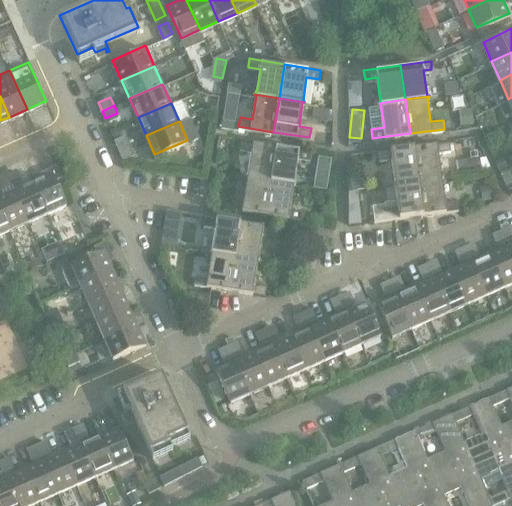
[(115,139),(118,147),(130,142),(127,135),(115,139)]
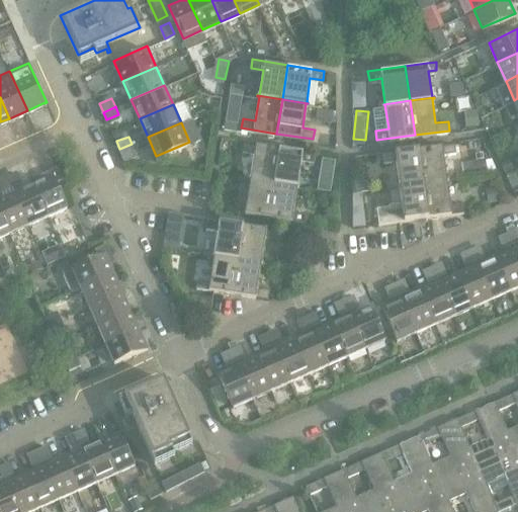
[(249,176),(273,180),(278,146),(243,141),(242,150),(254,152),(251,176),(249,176)]
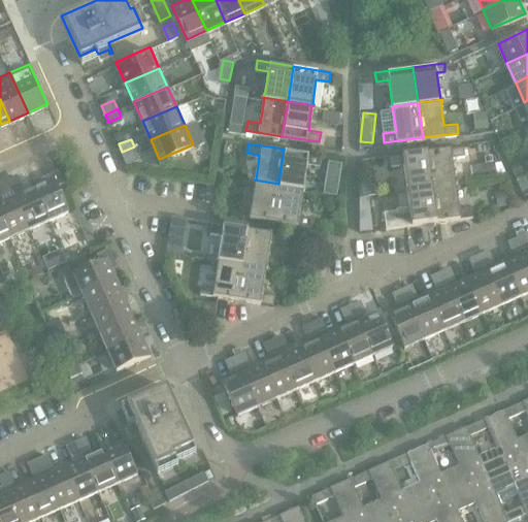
[(428,150),(432,185),(457,181),(455,181),(452,156),(465,154),(463,144),(428,150)]
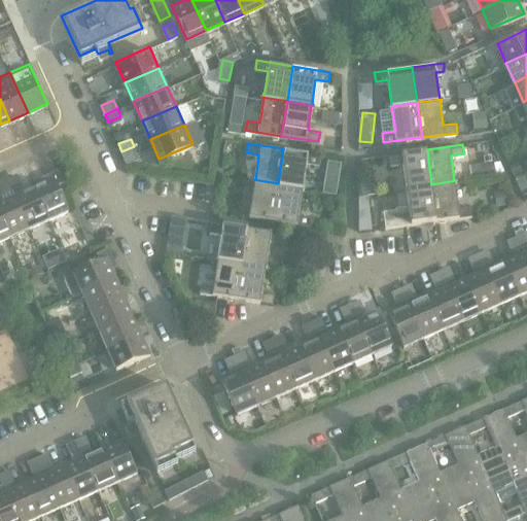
[(134,146),(121,151),(126,160),(138,154),(134,146)]
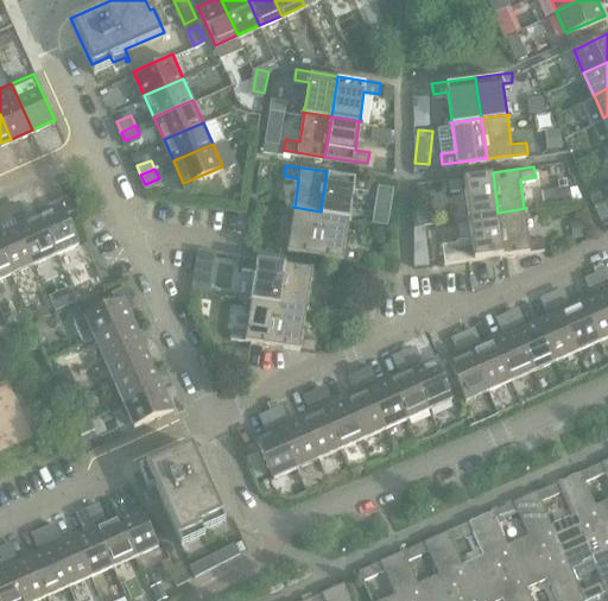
[(327,171),(321,212),(352,216),(352,215),(349,215),(354,187),(367,189),(369,178),(327,171)]
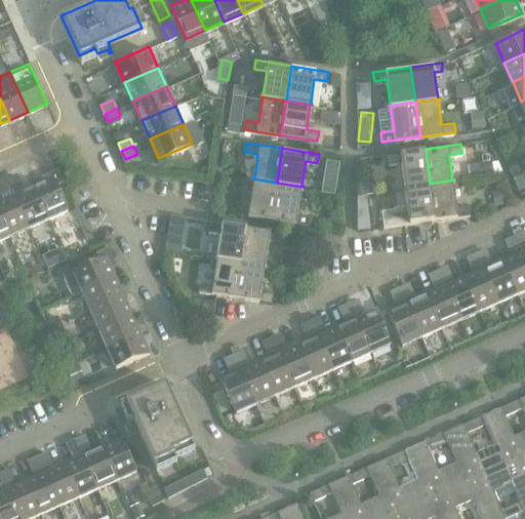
[(403,186),(403,187),(430,184),(426,149),(388,153),(389,162),(402,161),(405,186),(403,186)]
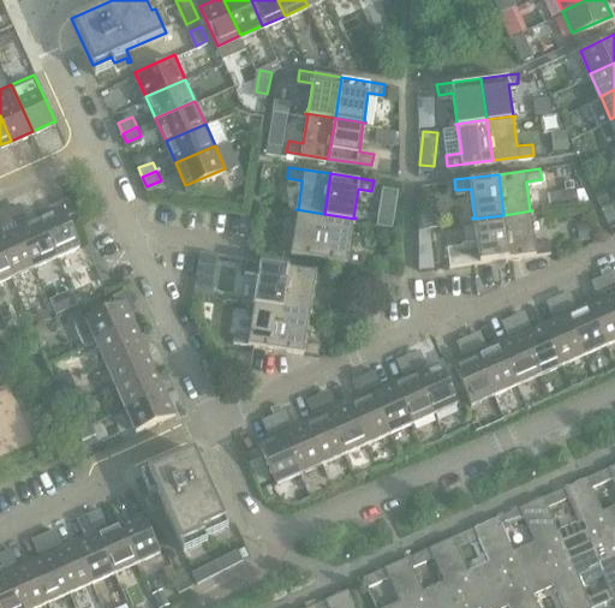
[(380,195),(393,196),(395,182),(382,179),(380,195)]
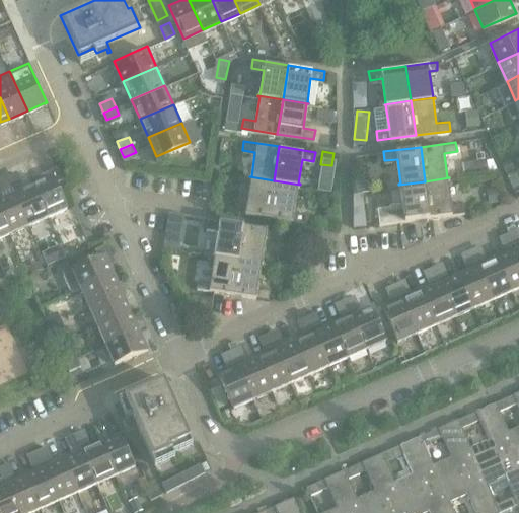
[(33,180),(48,214),(68,206),(56,179),(63,175),(58,164),(49,168),(52,172),(33,180)]
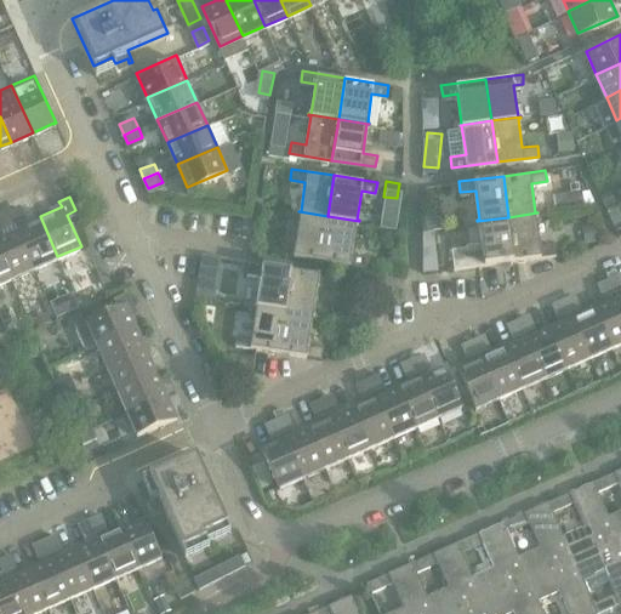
[(9,208),(15,221),(24,217),(17,203),(9,208)]
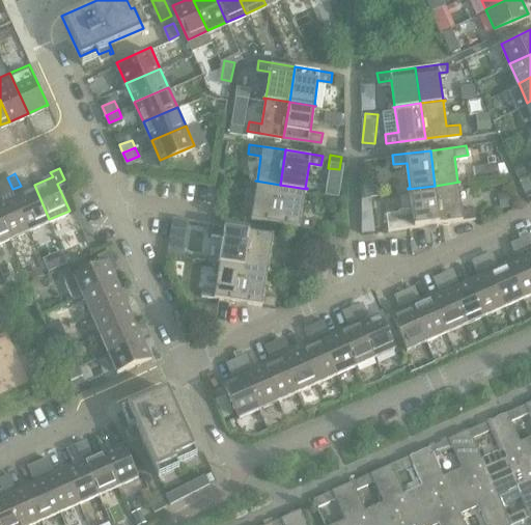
[(12,189),(7,177),(0,180),(0,183),(4,193),(12,189)]
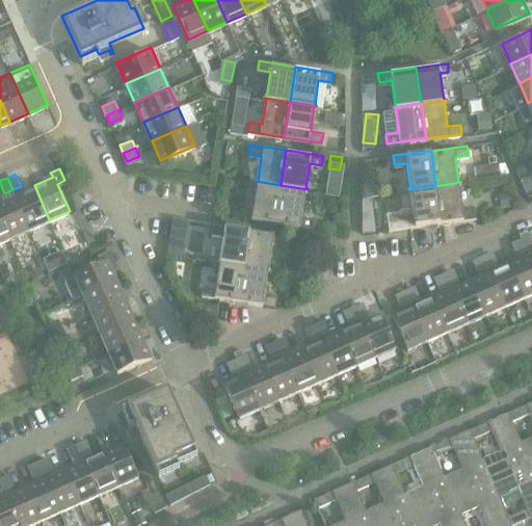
[(251,216),(276,220),(281,185),(256,181),(256,182),(257,182),(251,216)]
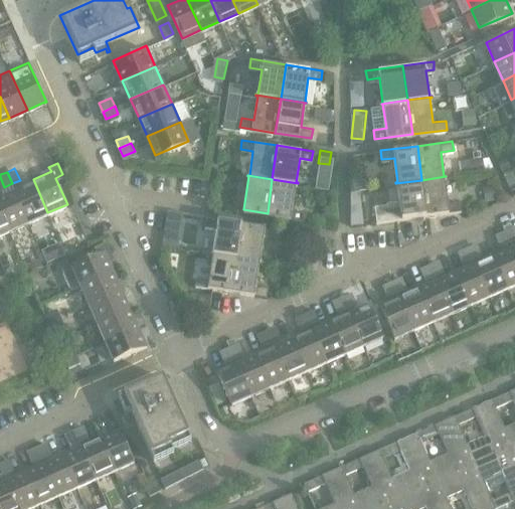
[(421,180),(426,214),(461,209),(460,200),(448,202),(445,177),(446,177),(446,176),(421,180)]
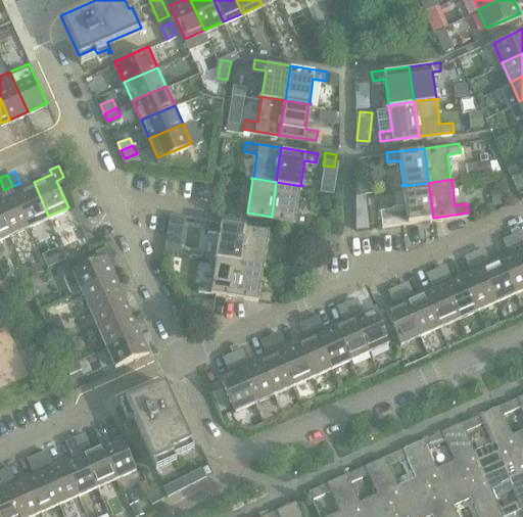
[(14,191),(29,225),(48,216),(34,182),(14,191)]
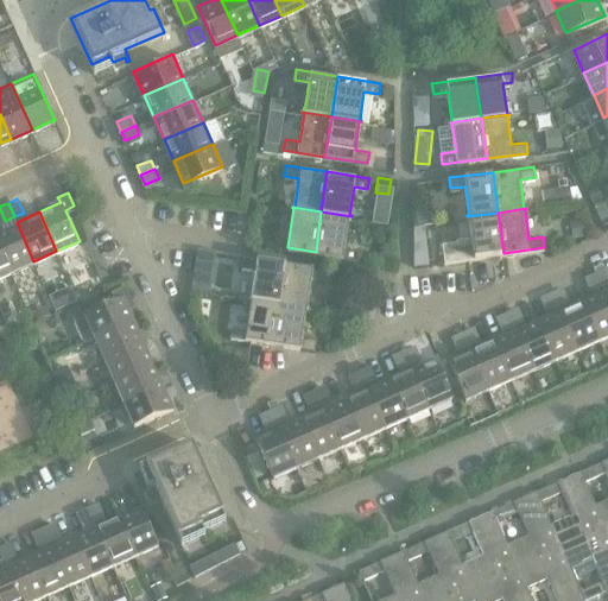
[(321,212),(316,252),(358,259),(359,248),(344,246),(349,216),(352,217),(352,216),(321,212)]
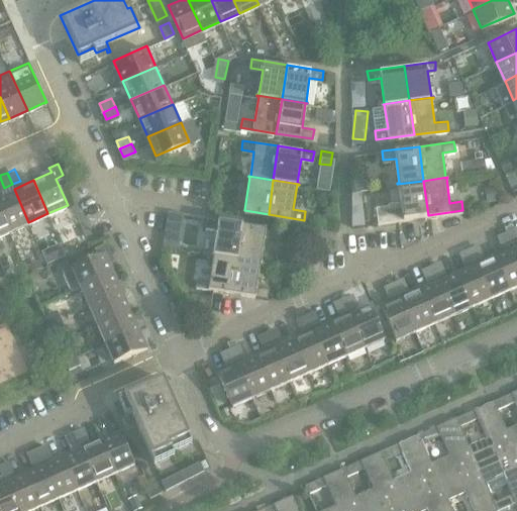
[(423,181),(397,184),(397,185),(399,184),(401,200),(389,201),(389,203),(376,205),(378,221),(428,215),(423,181)]
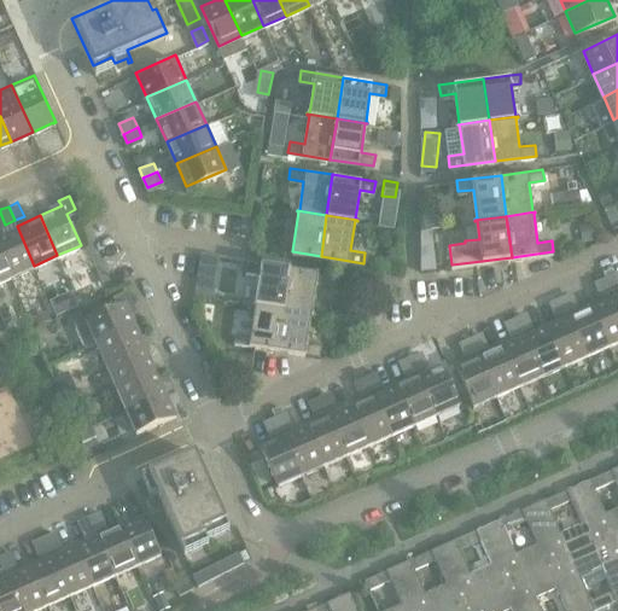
[(0,232),(0,246),(12,275),(34,266),(17,226),(0,232)]
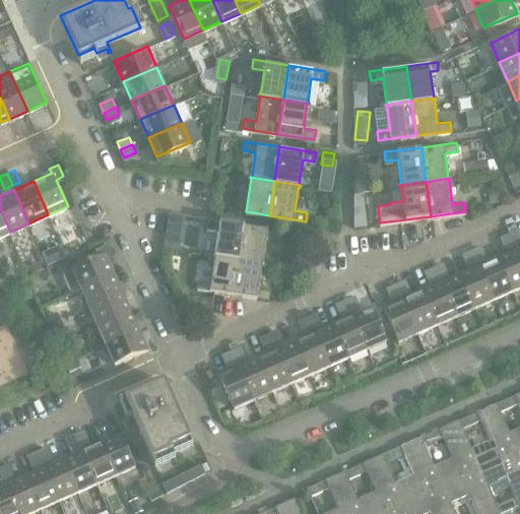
[(0,236),(10,232),(0,207),(0,236)]
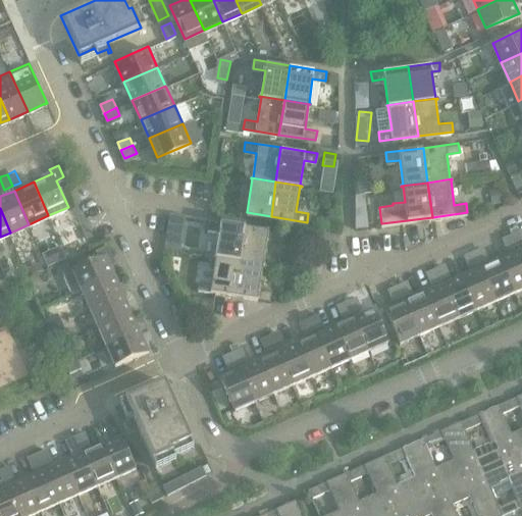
[(173,212),(171,241),(185,242),(186,213),(173,212)]
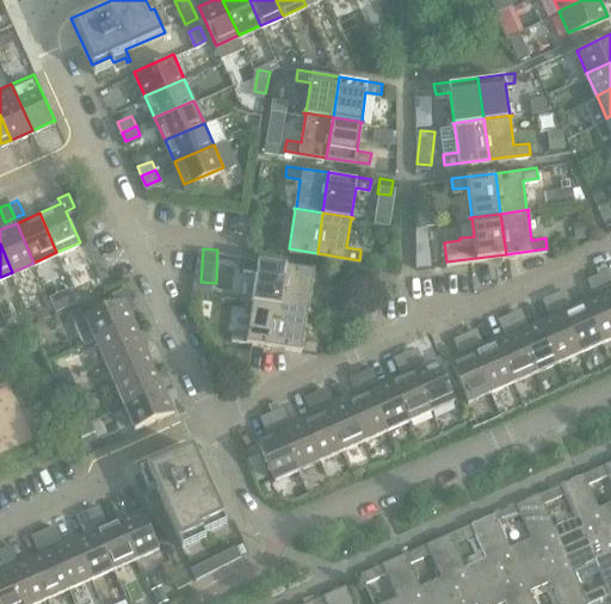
[(251,297),(251,299),(281,303),(288,263),(245,256),(242,266),(258,269),(253,299),(251,297)]
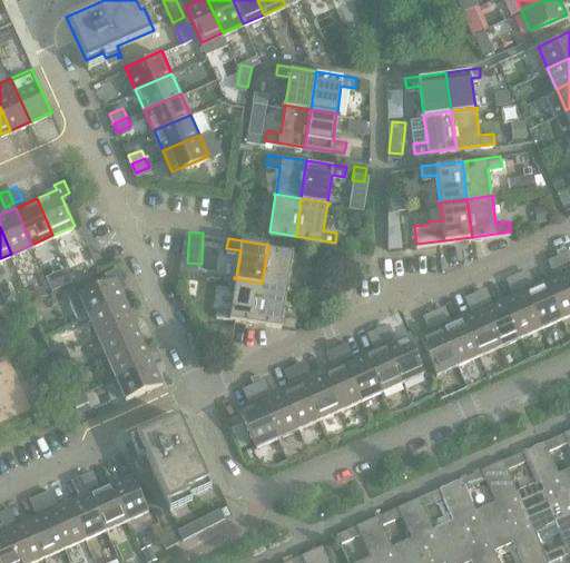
[(268,245),(262,283),(290,287),(290,286),(287,286),(292,259),(305,262),(307,252),(268,245)]
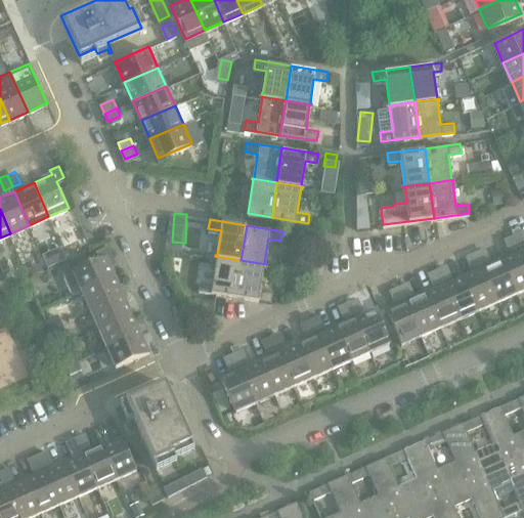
[(514,232),(519,244),(523,242),(523,234),(521,228),(514,232)]
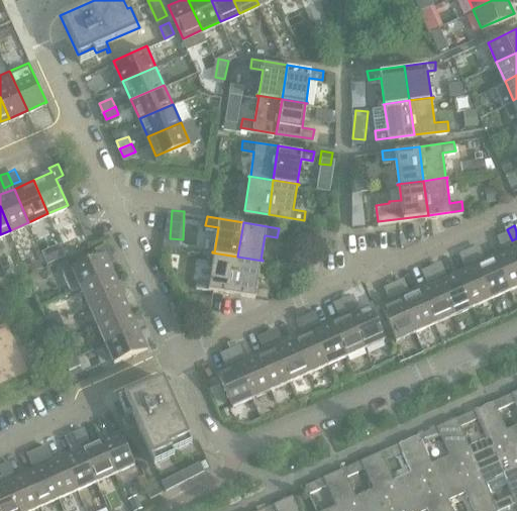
[(512,240),(507,229),(499,232),(504,244),(512,240)]
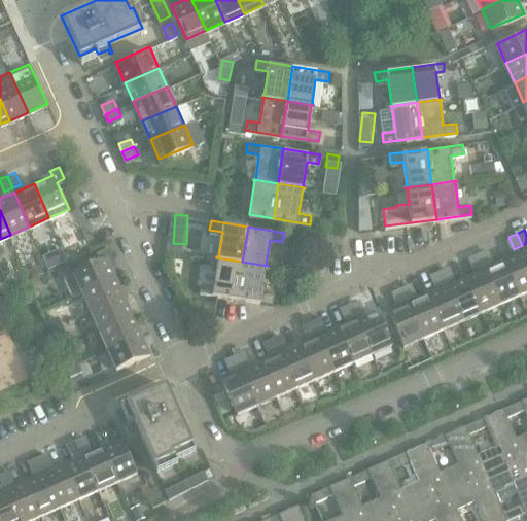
[(321,238),(319,249),(332,251),(334,240),(321,238)]
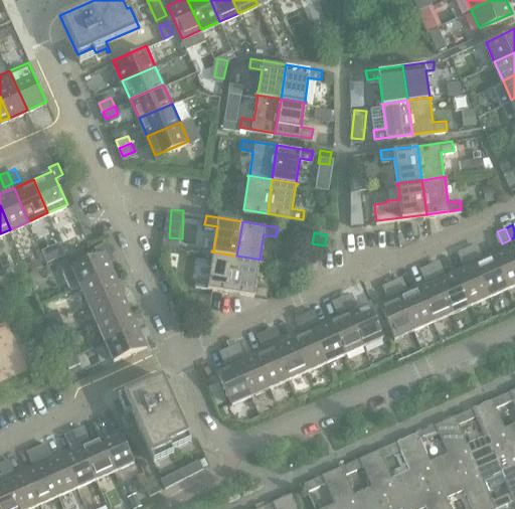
[(80,284),(114,270),(106,250),(110,248),(106,239),(95,244),(98,251),(62,268),(71,288),(80,284)]
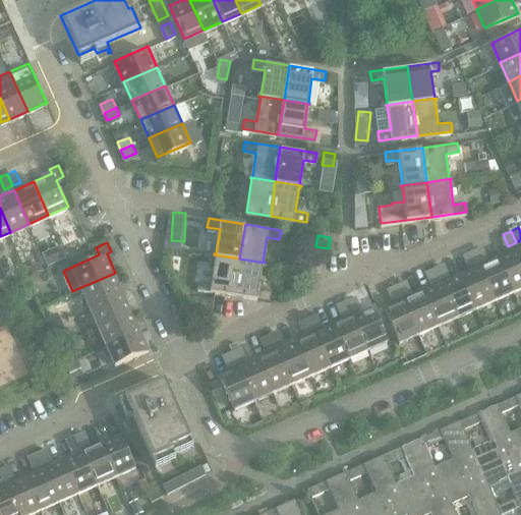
[(473,247),(478,260),(485,256),(480,244),(473,247)]
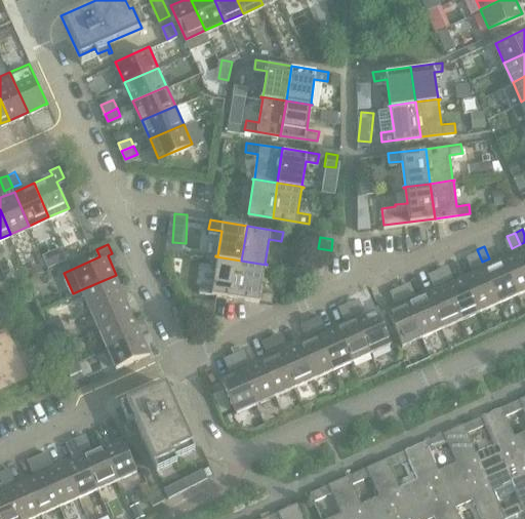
[(482,262),(477,249),(469,253),(474,266),(482,262)]
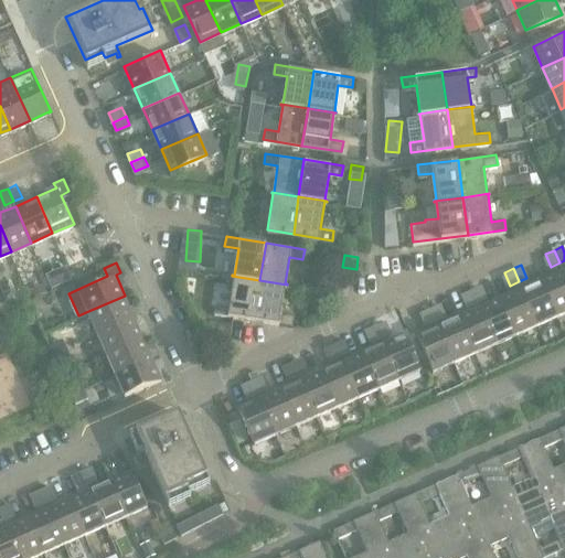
[(542,277),(557,313),(564,309),(564,276),(562,268),(542,277)]
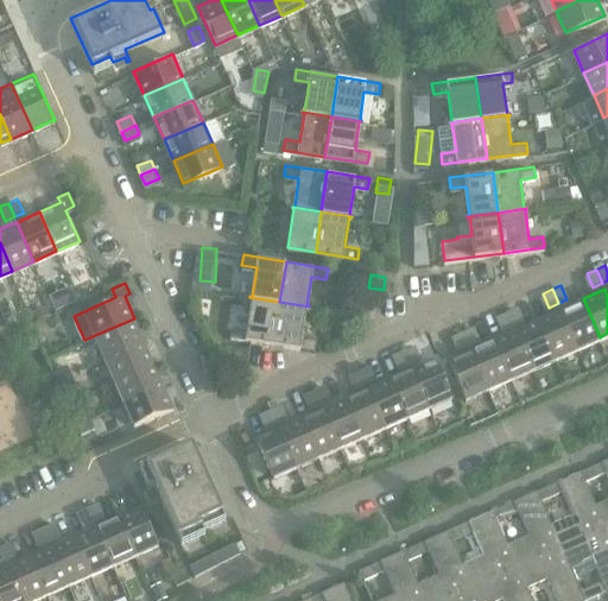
[(279,302),(249,297),(249,298),(252,298),(247,327),(232,324),(230,335),(272,342),(279,302)]
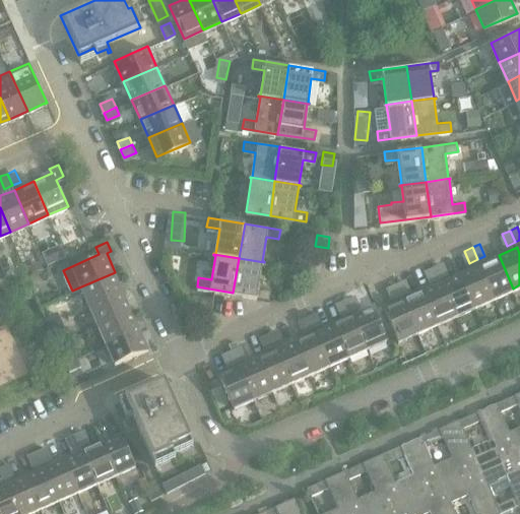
[(479,263),(495,297),(513,288),(499,255),(479,263)]
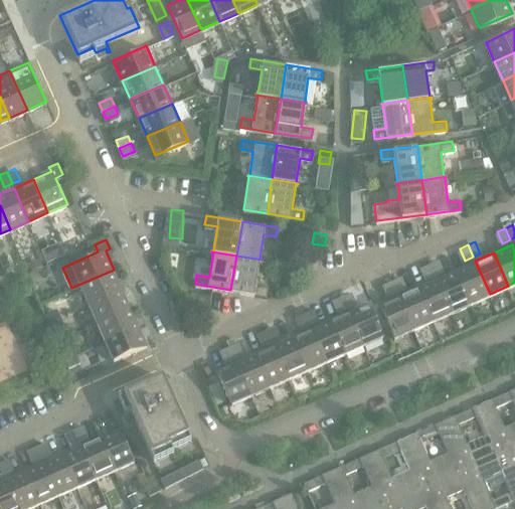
[(262,260),(236,256),(230,290),(267,295),(269,286),(255,285),(260,260),(262,261),(262,260)]
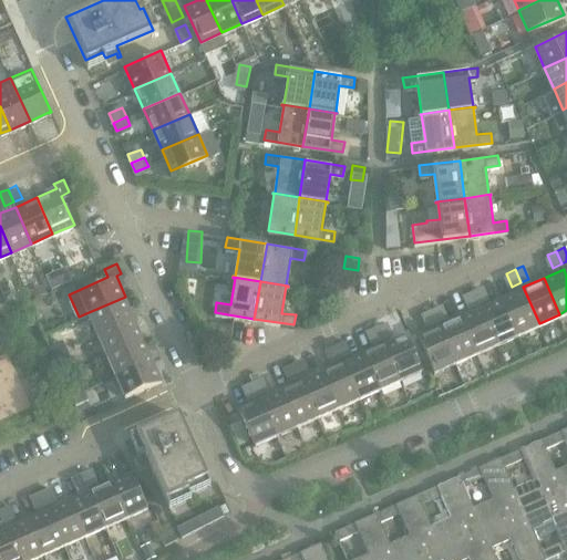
[(474,288),(480,300),(487,297),(482,284),(474,288)]
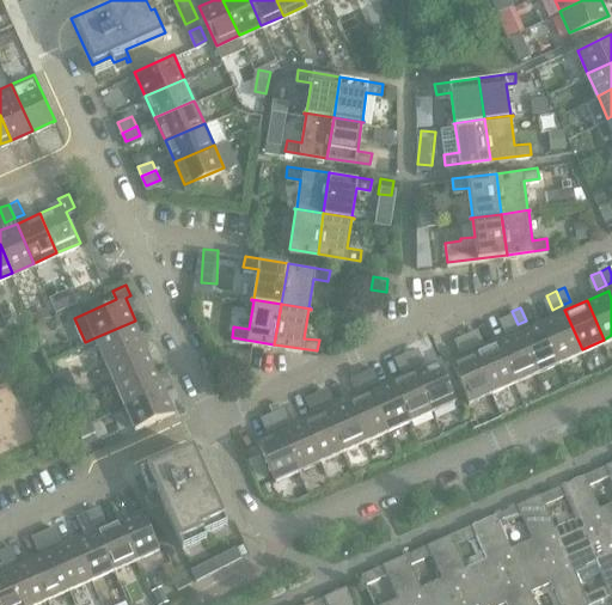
[(543,319),(560,359),(582,349),(564,310),(543,319)]
